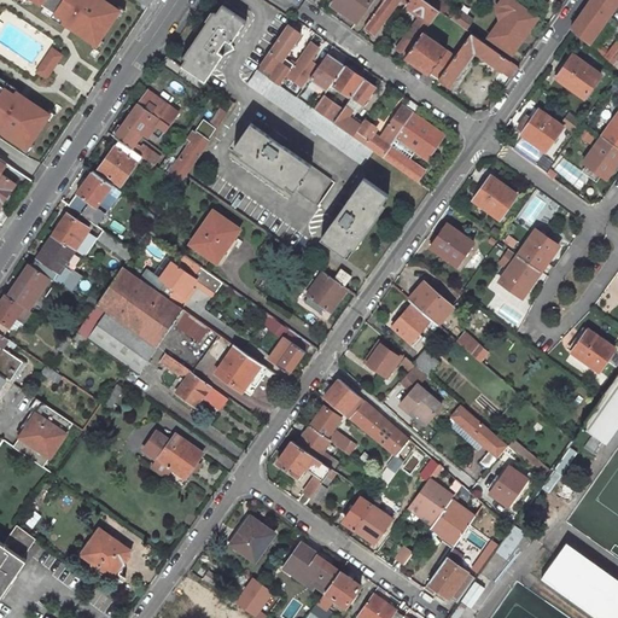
[(36,0),(45,6),(56,12),(68,21),(69,18),(76,23),(73,29),(94,44),(95,44),(99,39),(100,40),(116,16),(117,16),(115,15),(118,10),(117,9),(104,0),(36,0)]
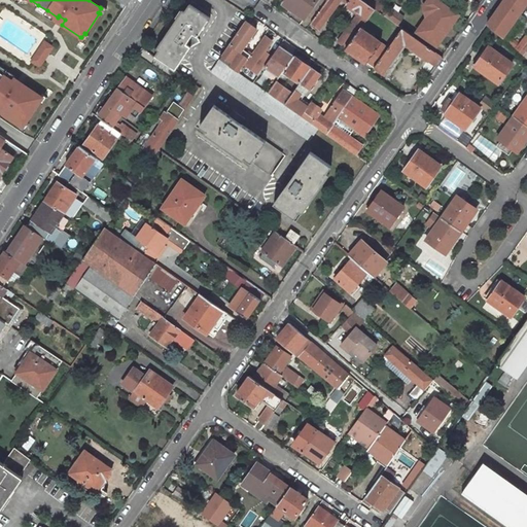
[(317,0),(283,0),(281,2),(281,3),(291,9),(294,5),(308,14),(317,0)]
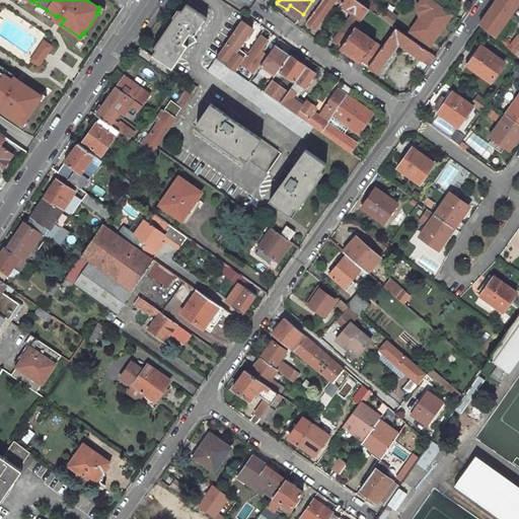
[(334,0),(320,0),(320,1),(306,22),(314,28),(328,7),(334,0)]
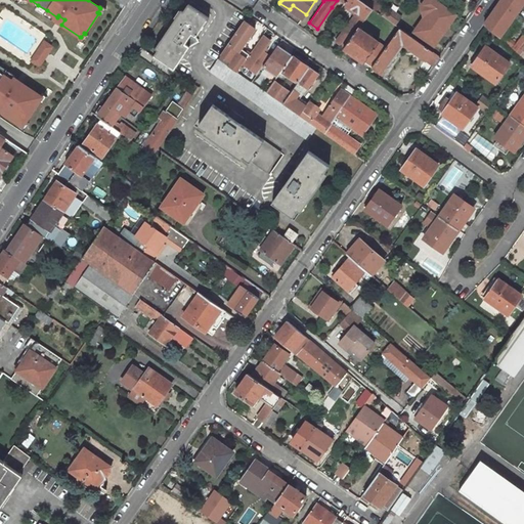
[(365,17),(372,8),(360,0),(347,0),(345,3),(357,11),(343,31),(336,41),(345,47),(352,37),(358,28),(365,17)]
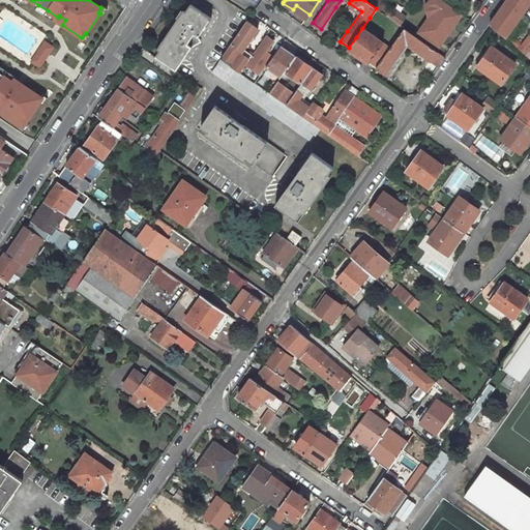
[(462,15),(441,0),(431,0),(427,6),(431,18),(421,30),(422,34),(439,46),(462,15)]
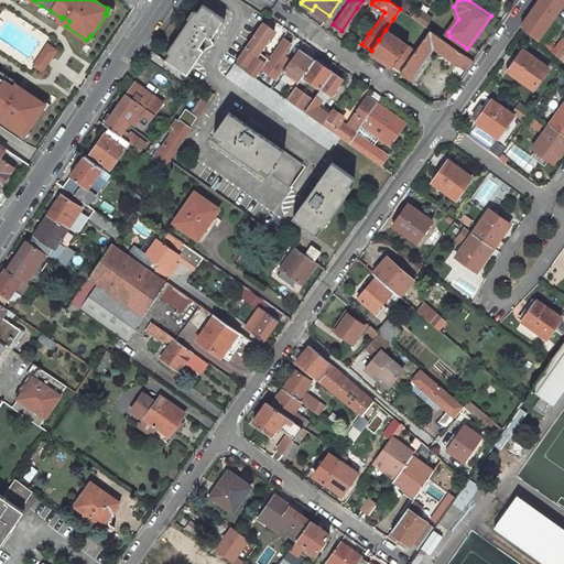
[(563,0),(539,0),(521,26),(523,28),(538,40),(563,1),(563,0)]
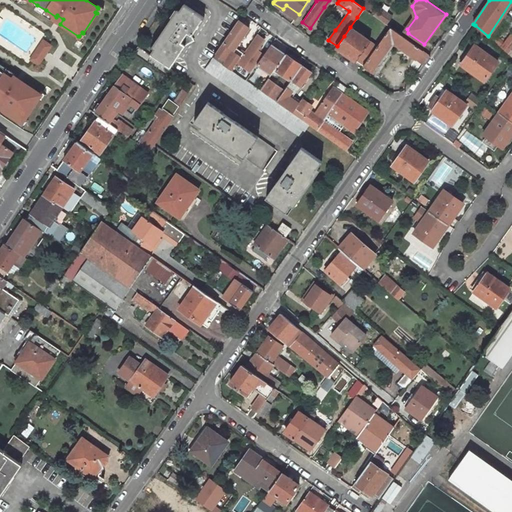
[(154,49),(150,55),(170,68),(186,45),(192,42),(192,36),(204,18),(184,4),(179,11),(177,9),(152,47),(154,49)]
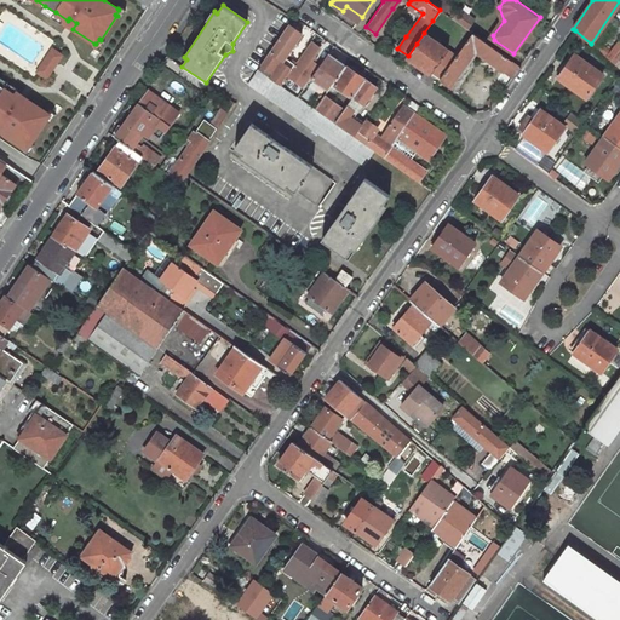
[(52,17),(56,12),(45,6),(41,11),(52,17)]
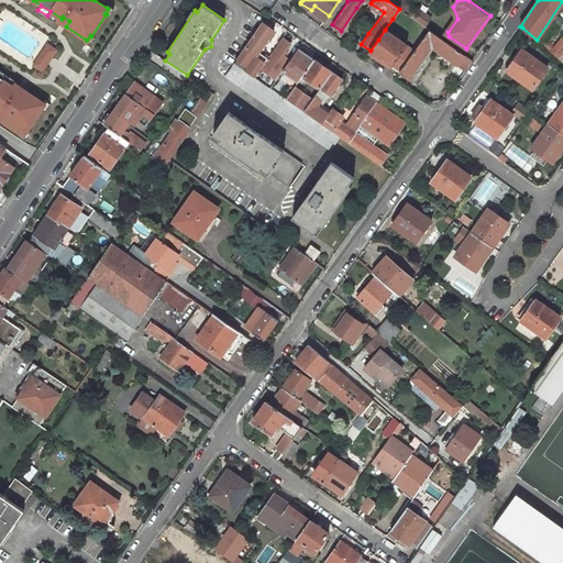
[(109,6),(107,8),(108,9),(105,13),(107,14),(106,14),(109,17),(114,9),(109,6)]
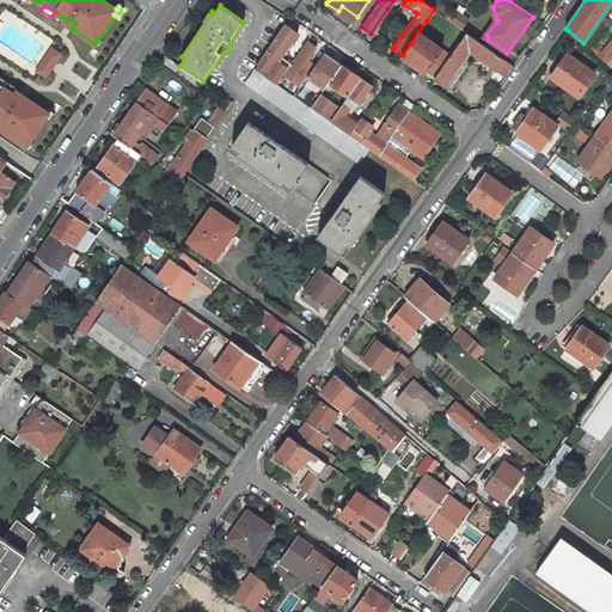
[(338,11),(354,22),(357,17),(342,6),(338,11)]
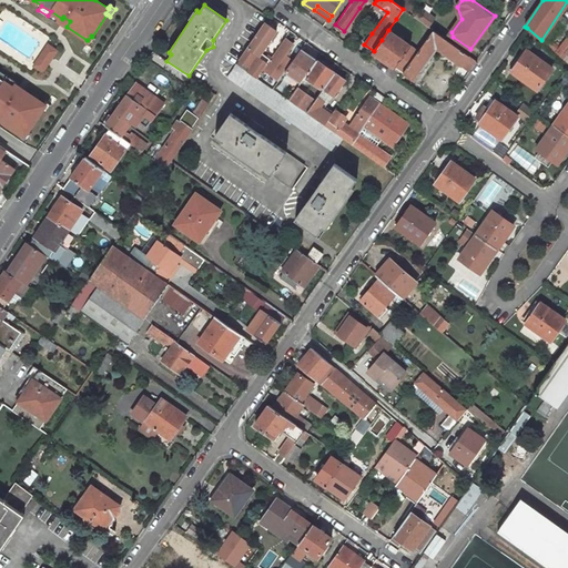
[(422,8),(415,18),(428,27),(435,18),(422,8)]
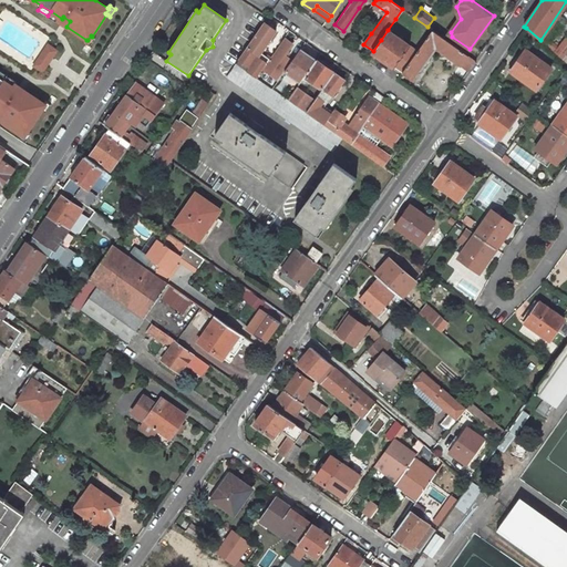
[(277,31),(265,22),(237,63),(257,78),(263,70),(264,69),(267,63),(258,57),(277,31)]
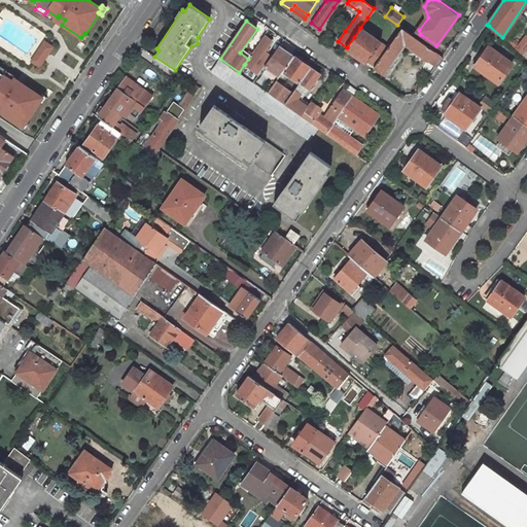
[(388,47),(360,28),(354,37),(347,47),(346,48),(374,68),(388,47)]
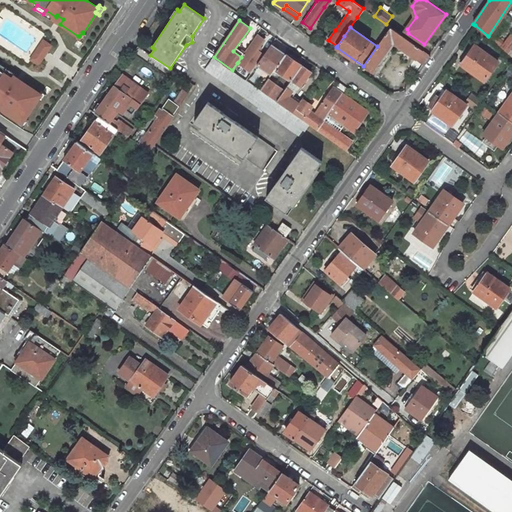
[(423,50),(391,27),(377,46),(363,66),(374,73),(395,44),(417,59),(416,60),(423,65),(430,55),(423,50)]
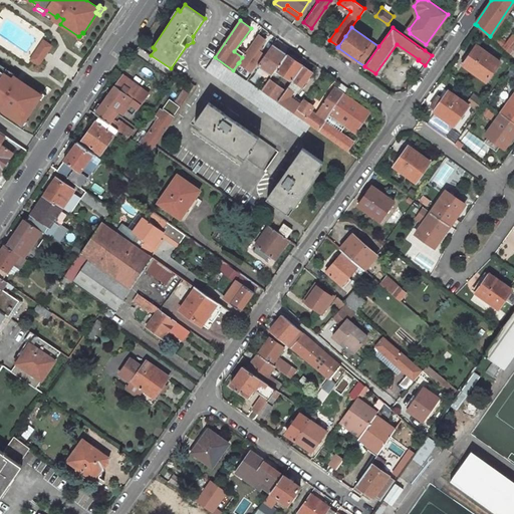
[(86,35),(83,33),(82,32),(79,36),(78,36),(76,38),(82,41),(86,35)]
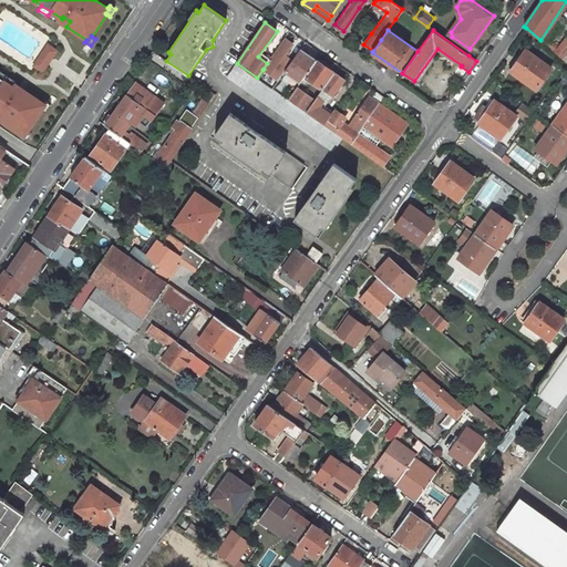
[(566,37),(556,50),(547,42),(545,44),(566,62),(566,37)]
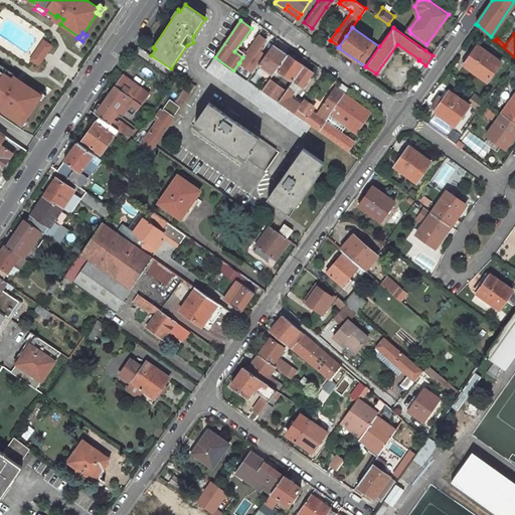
[(259,50),(266,39),(259,34),(245,53),(242,57),(239,62),(253,72),(256,67),(260,63),(266,55),(259,50)]
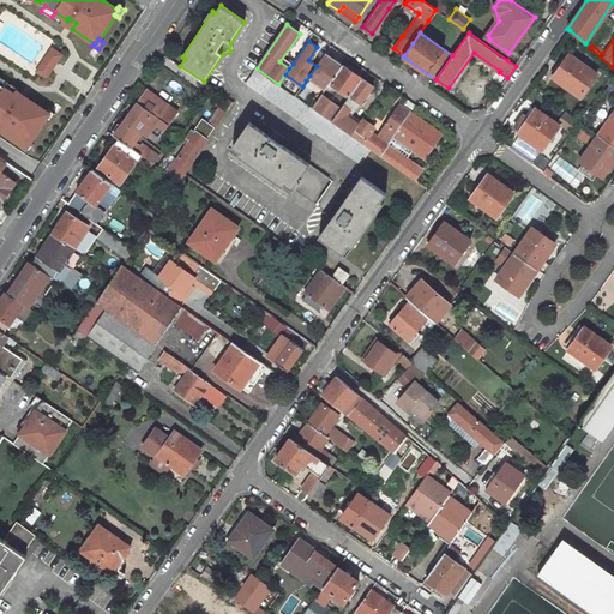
[(53,49),(49,54),(58,60),(60,56),(61,55),(53,49)]
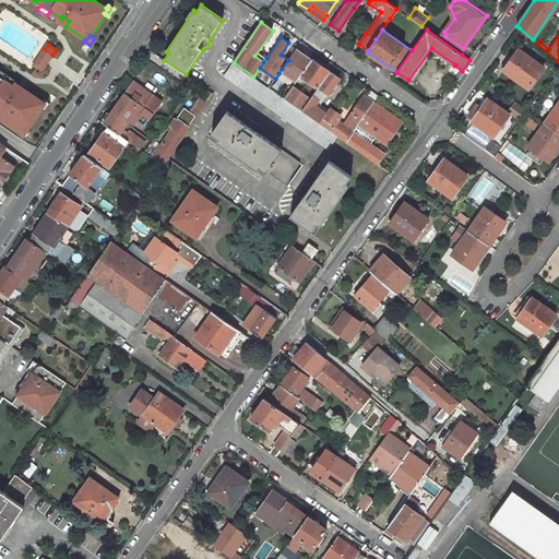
[(288,60),(282,69),(297,80),(301,74),(310,62),(304,58),(306,55),(297,47),(288,60)]
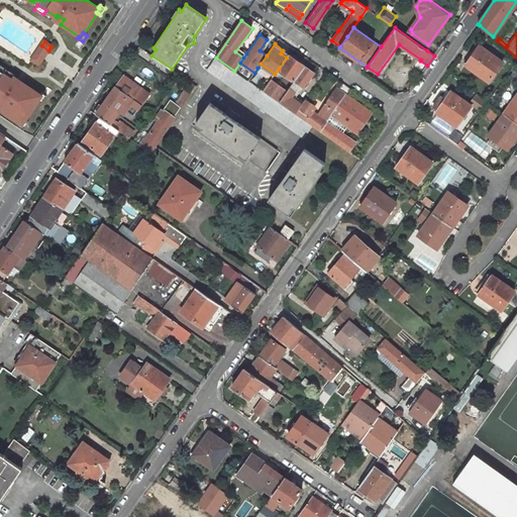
[(48,50),(41,45),(34,56),(41,61),(48,50)]
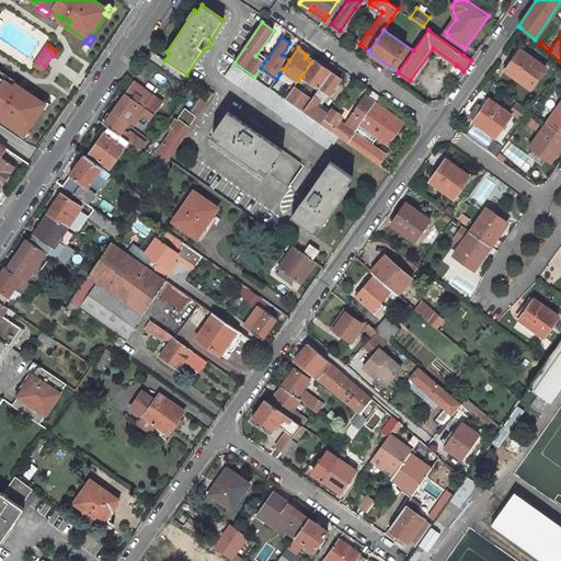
[(546,68),(519,49),(505,70),(530,88),(546,68)]
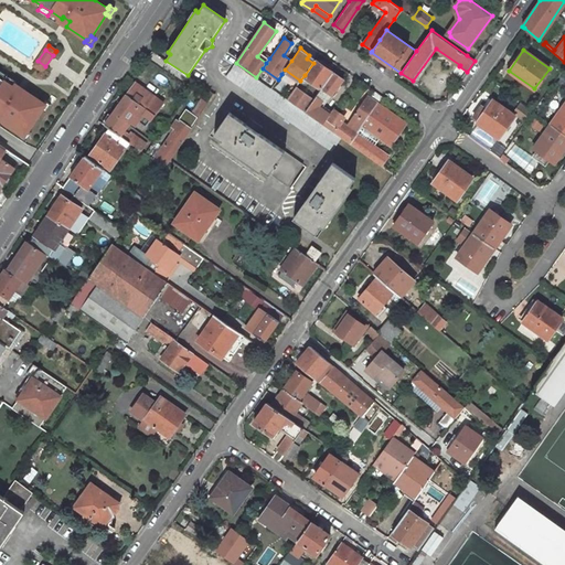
[(333,72),(316,60),(313,63),(305,75),(322,88),(333,72)]
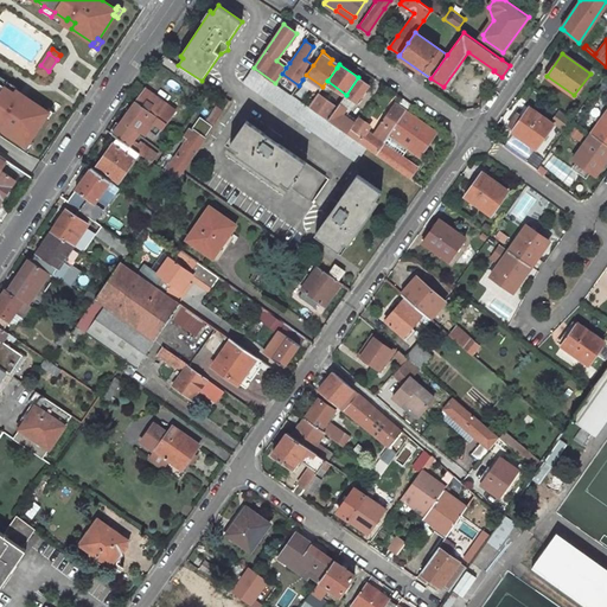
[(49,71),(40,65),(37,70),(45,76),(49,71)]
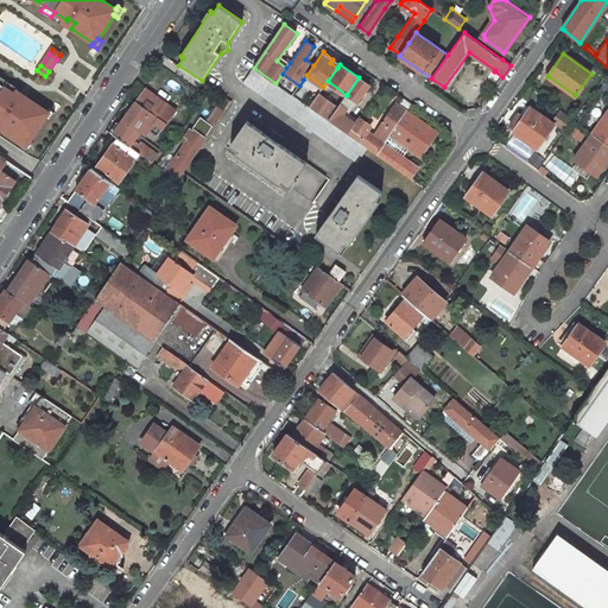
[(276,83),(254,68),(242,83),(358,162),(368,149),(348,134),(329,120),(309,107),(292,95),(276,83)]
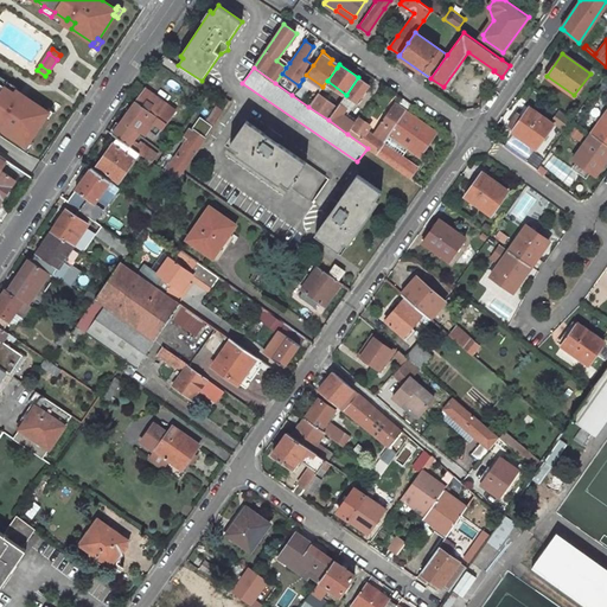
[(369,85),(358,77),(346,95),(338,106),(328,120),(347,134),(355,123),(343,115),(353,100),(357,102),(369,85)]
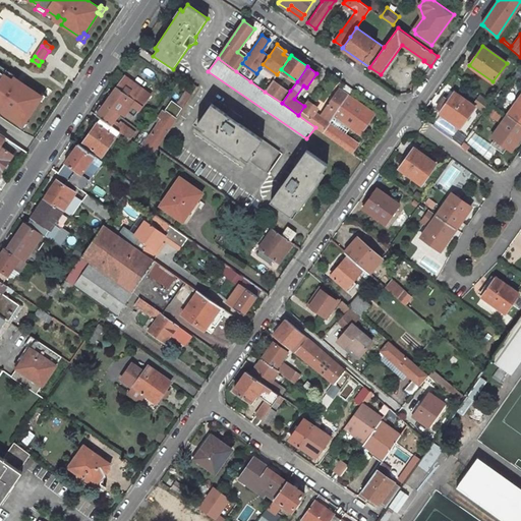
[(0,109),(20,123),(21,124),(24,120),(26,121),(40,101),(39,100),(42,96),(40,95),(22,82),(18,87),(12,83),(14,80),(4,73),(0,70),(0,109)]
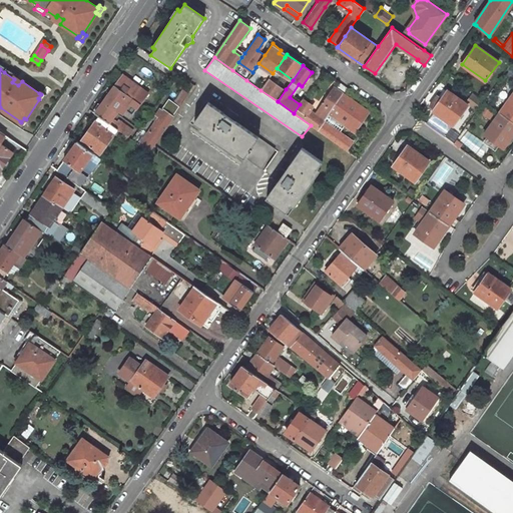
[(99,103),(93,112),(127,136),(132,130),(114,117),(119,110),(124,113),(127,109),(133,113),(148,93),(123,75),(101,105),(99,103)]
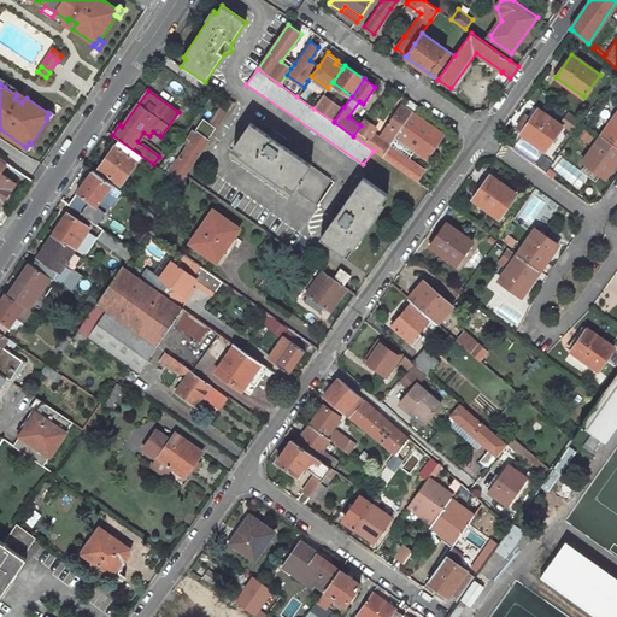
[(344,107),(324,94),(313,109),(334,122),(344,107)]
